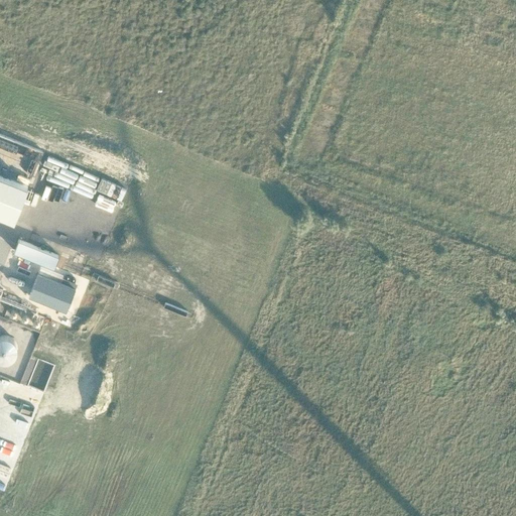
[(27,184),(0,172),(0,215),(13,220),(27,184)]
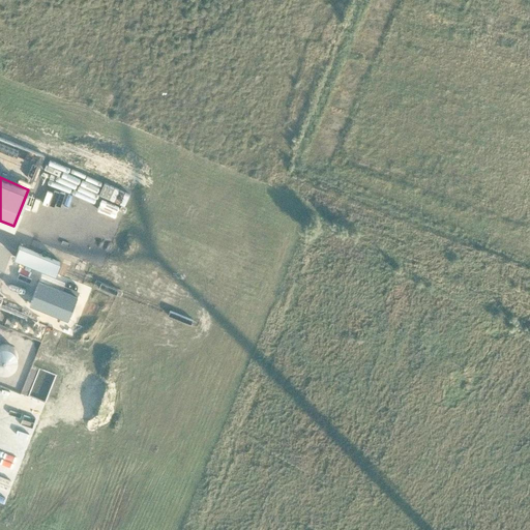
[(58,267),(59,263),(18,246),(17,251),(13,258),(55,274),(58,267)]
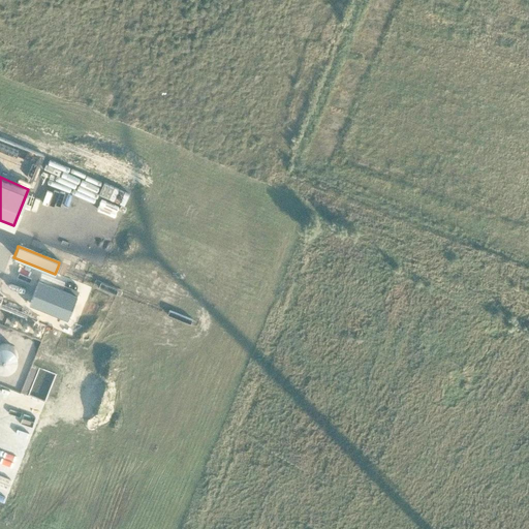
[(42,273),(39,278),(63,287),(65,282),(42,273)]
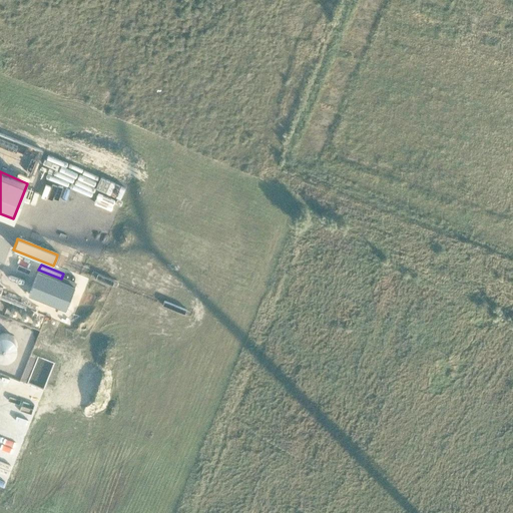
[(38,271),(29,294),(66,309),(75,285),(38,271)]
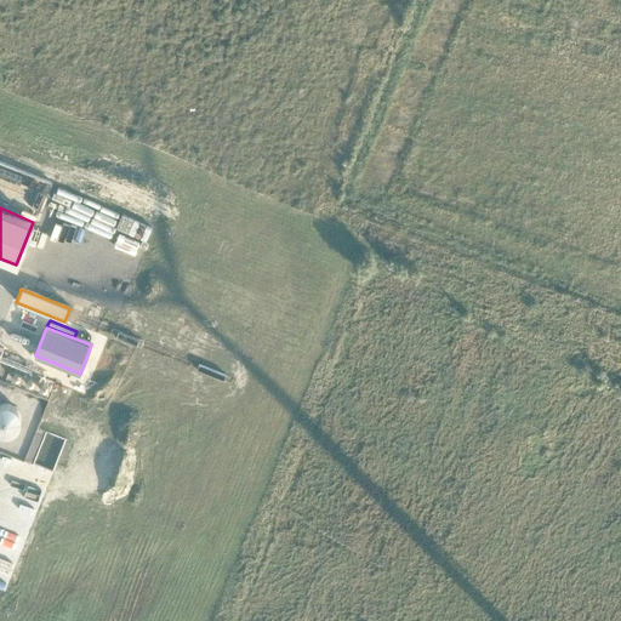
[(11,403),(9,402),(5,402),(1,403),(0,403),(0,431),(1,432),(4,432),(7,432),(11,432),(13,431),(16,428),(18,426),(20,423),(21,421),(22,417),(21,414),(21,411),(18,409),(17,406),(13,404),(11,403)]
